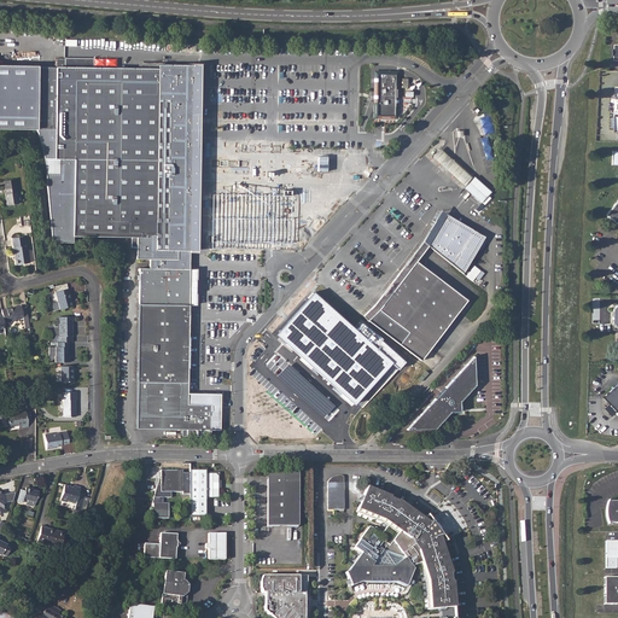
[(187,403),(190,304),(191,304),(191,269),(191,268),(191,250),(191,249),(192,246),(194,244),(196,242),(197,239),(198,235),(197,232),(197,229),(196,226),(193,223),(191,222),(192,175),(192,167),(192,146),(192,101),(199,66),(187,65),(167,65),(159,65),(158,69),(139,68),(95,68),(94,59),(65,59),(65,68),(57,68),(39,68),(39,66),(0,65),(0,128),(38,129),(45,163),(58,244),(79,244),(79,237),(138,238),(138,252),(138,261),(151,261),(150,269),(140,269),(140,277),(138,275),(138,281),(140,281),(140,304),(136,429),(210,430),(210,404),(187,403)]
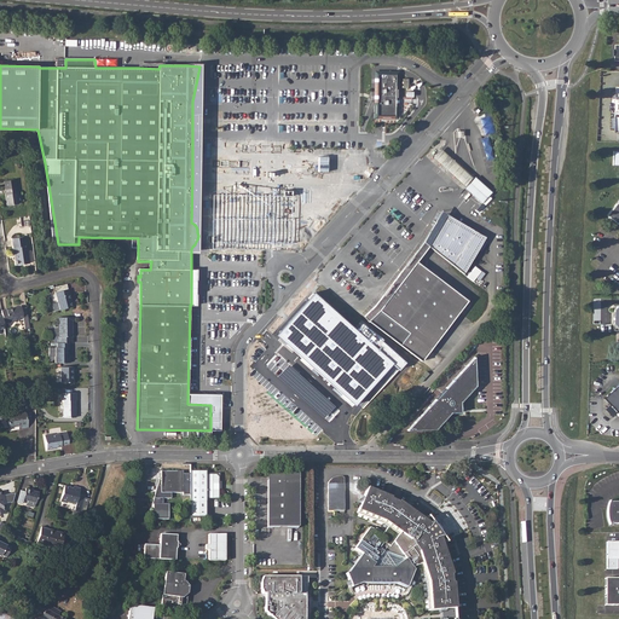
[(389,73),(380,73),(379,77),(379,79),(377,79),(377,81),(379,81),(377,96),(377,98),(377,116),(398,117),(398,79),(397,79),(397,73),(392,73),(392,70),(391,70),(389,70),(389,73)]
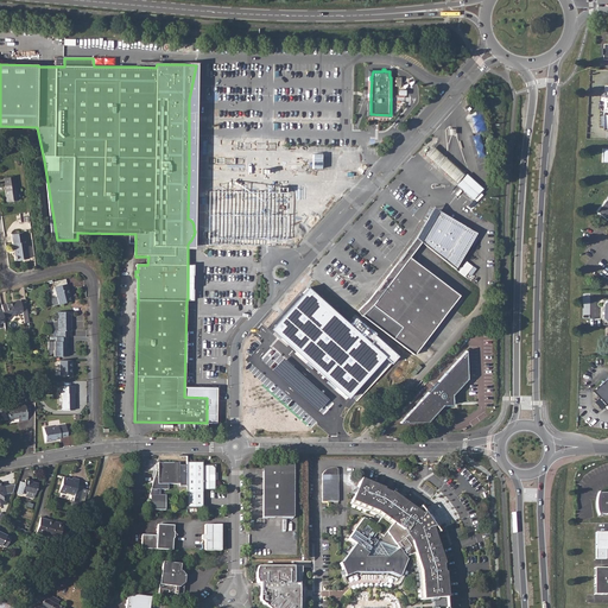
[(16,184),(5,187),(7,202),(18,200),(16,184)]
